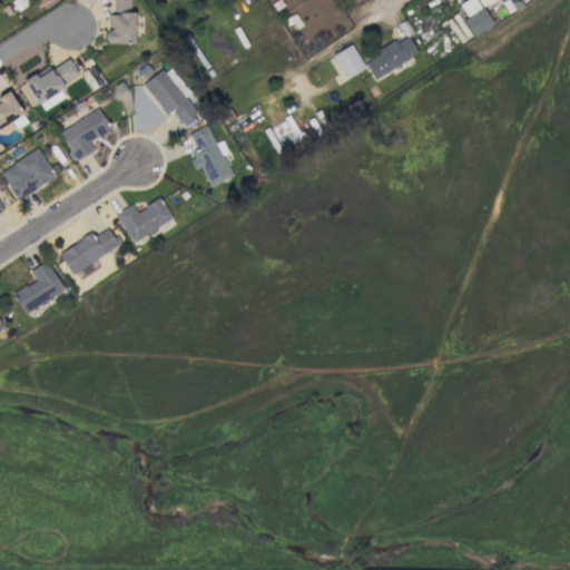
[(107,43),(133,42),(131,0),(111,0),(112,13),(107,13),(107,43)]
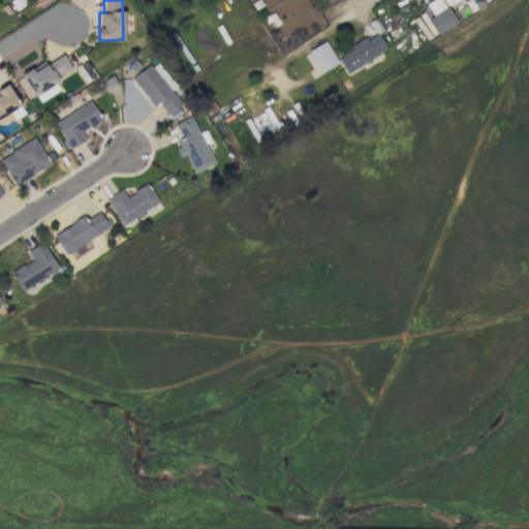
[(437,34),(456,24),(442,0),(431,0),(426,3),(433,16),(429,19),(437,34)]
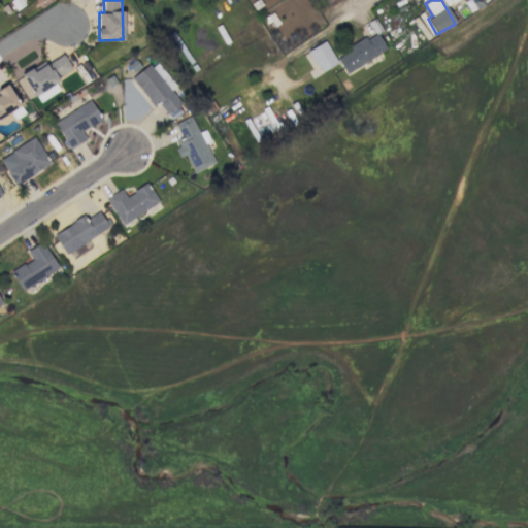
[(337,58),(343,71),(387,51),(377,32),(348,46),(350,51),(337,58)]
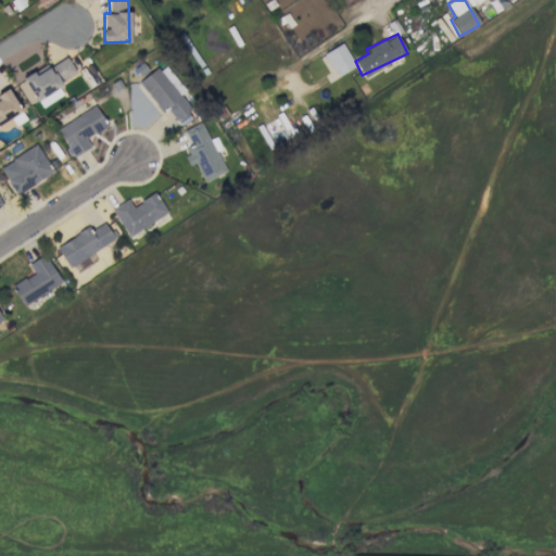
[(324,53),(338,76),(355,65),(341,42),(324,53)]
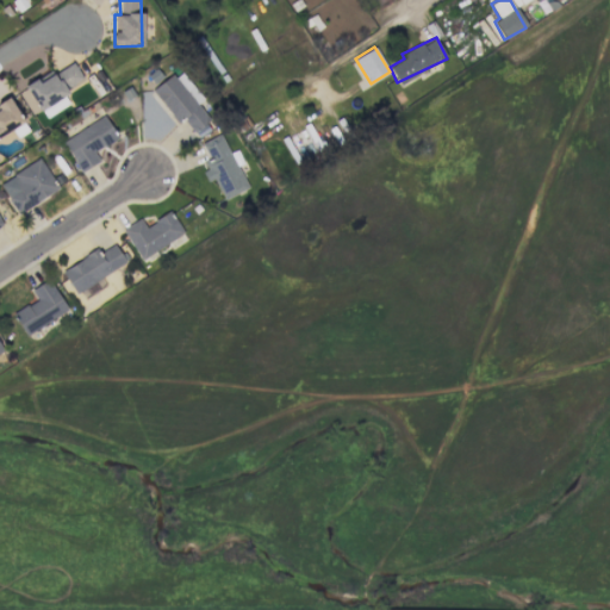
[(151,91),(176,123),(182,118),(198,138),(213,126),(195,105),(203,99),(179,69),(151,91)]
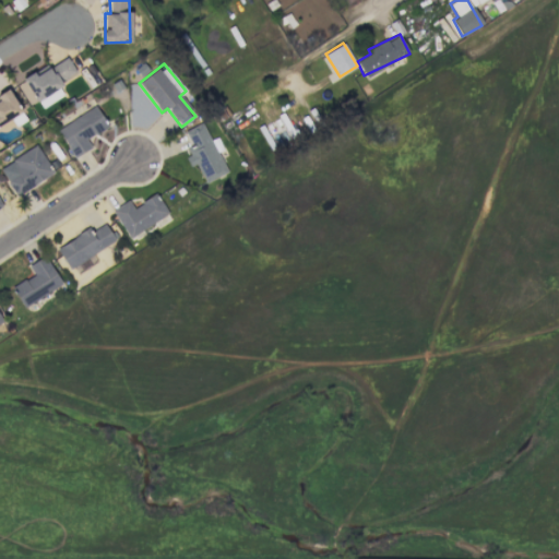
[(0,123),(21,115),(10,90),(0,94),(0,123)]
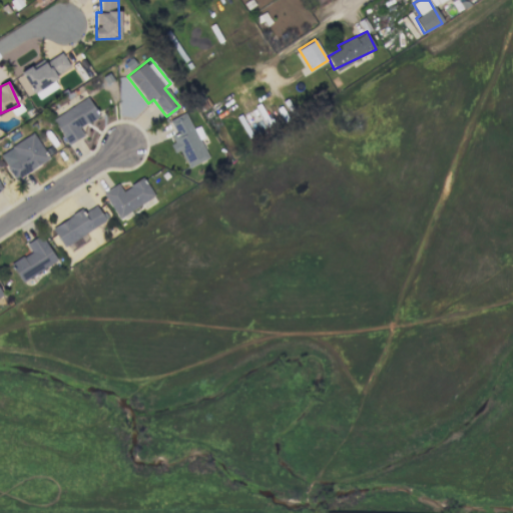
[(83,136),(79,126),(98,117),(89,98),(52,116),(66,144),(83,136)]
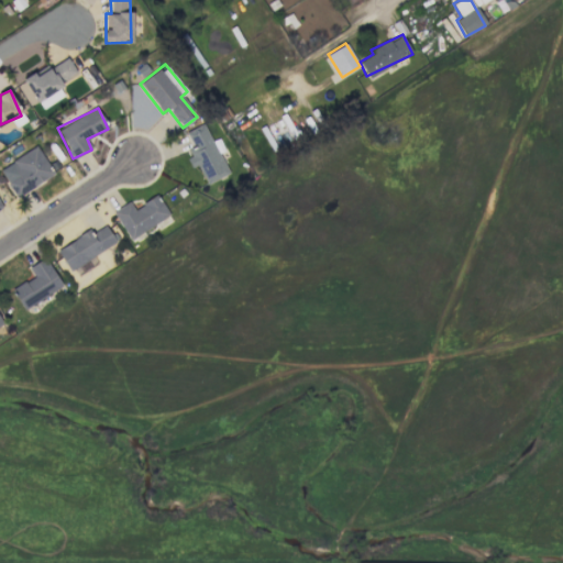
[(229,173),(214,142),(212,143),(202,123),(185,132),(192,147),(185,151),(192,168),(197,165),(206,184),(229,173)]
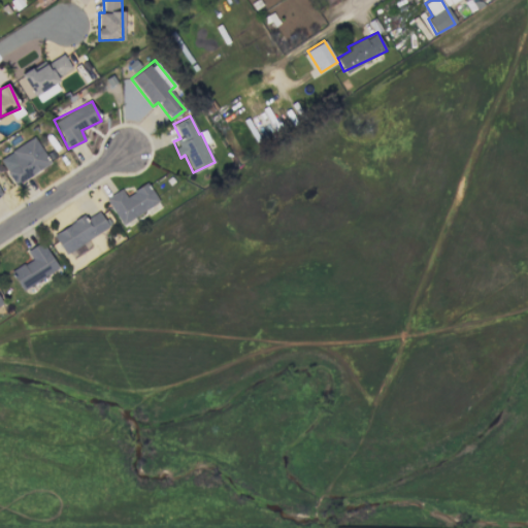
[(0,160),(14,185),(51,164),(34,137),(0,157),(0,160)]
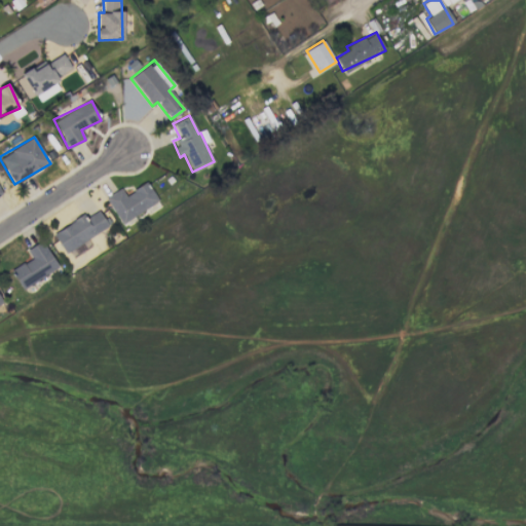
[(121,224),(158,200),(146,182),(124,195),(120,188),(105,198),(121,224)]
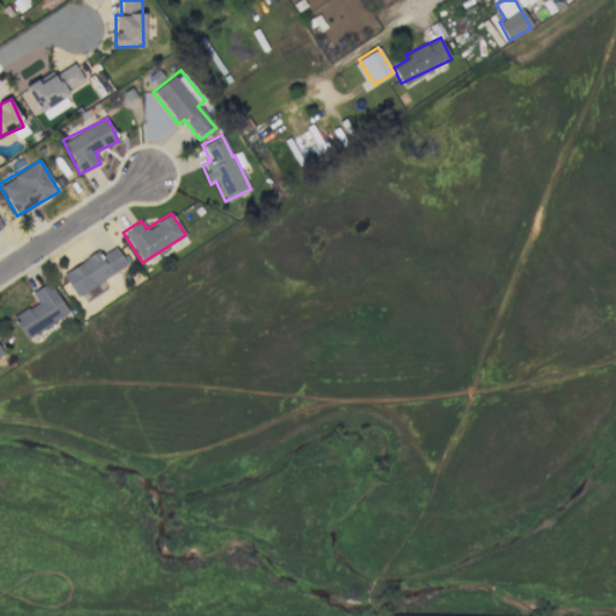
[(126,265),(114,247),(101,255),(99,250),(61,273),(76,296),(126,265)]
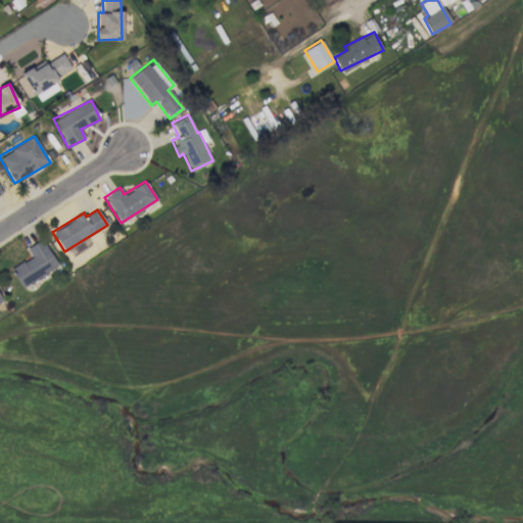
[(57,266),(41,239),(26,248),(31,256),(10,269),(21,287),(57,266)]
